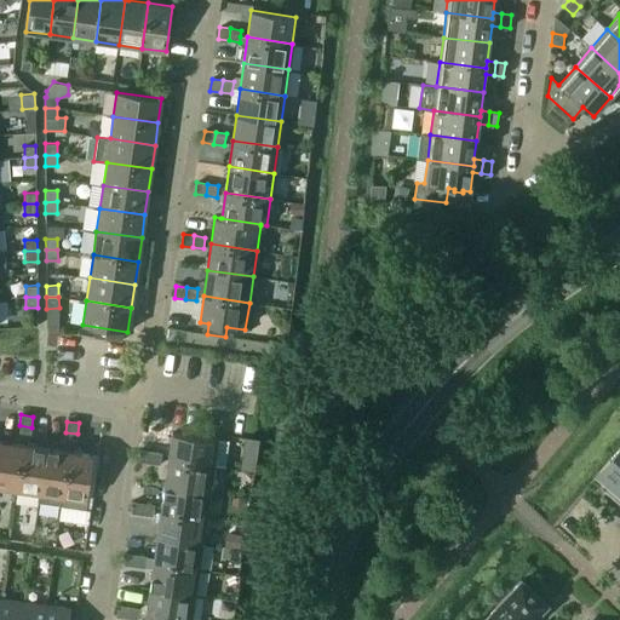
[(32,428),(19,425),(18,436),(30,438),(32,428)]
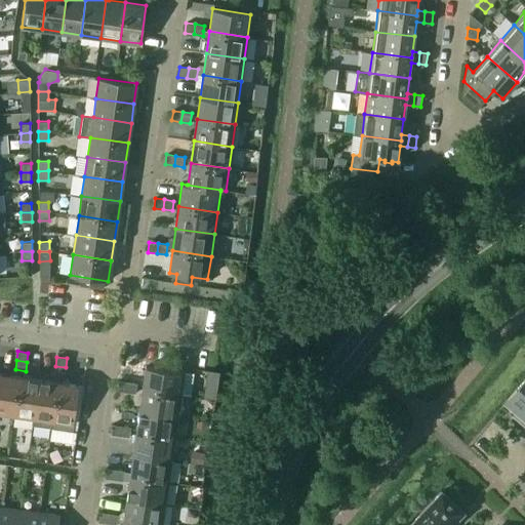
[(66,367),(55,366),(54,375),(65,376),(66,367)]
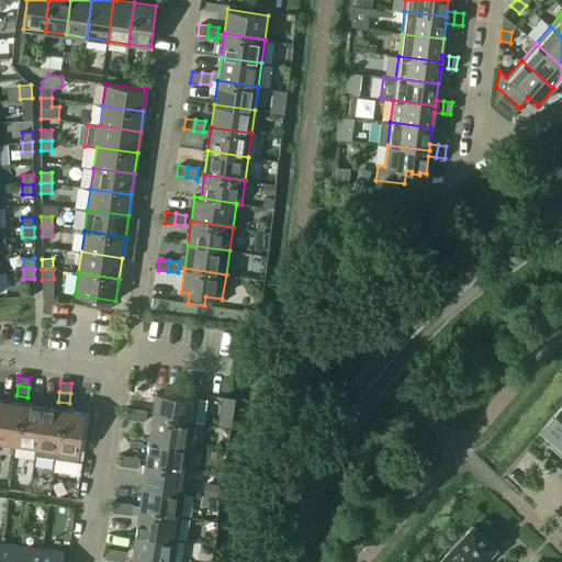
[(153,416),(193,423),(203,424),(208,400),(156,392),(153,416)]
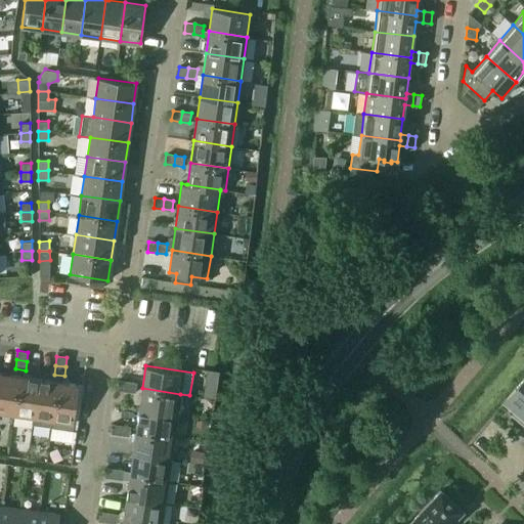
[(19,376),(0,373),(0,411),(13,413),(19,376)]
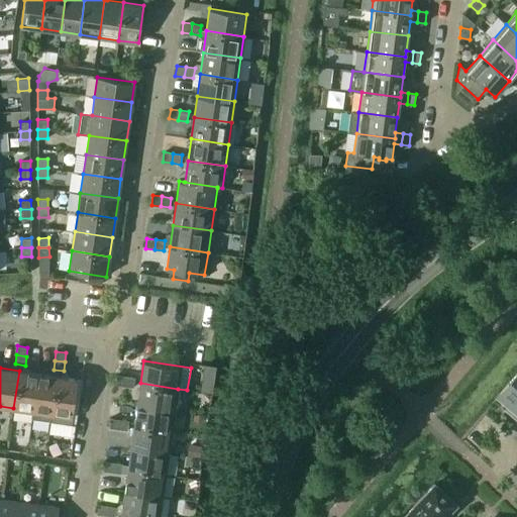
[(13,408),(32,411),(38,374),(19,371),(13,408)]
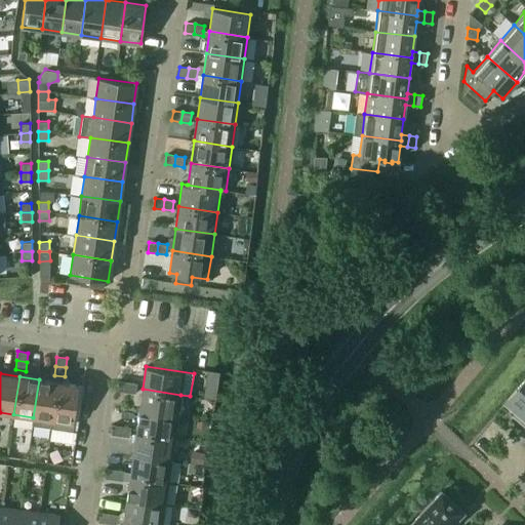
[(524,377),(507,399),(524,415),(524,421),(524,422),(524,377)]
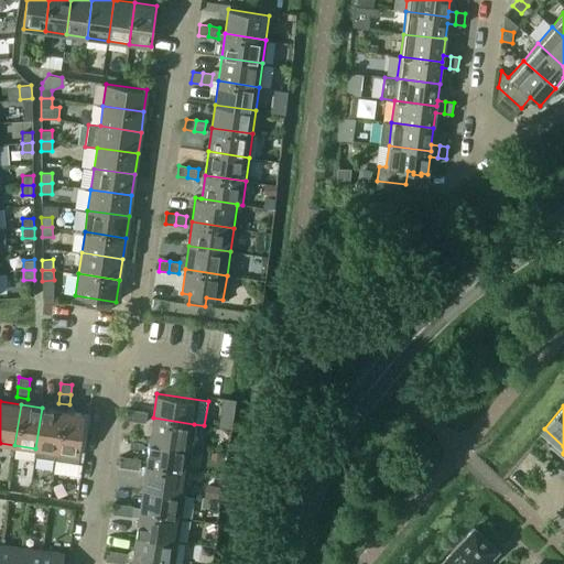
[(63,410),(42,408),(35,448),(34,457),(55,461),(63,410)]
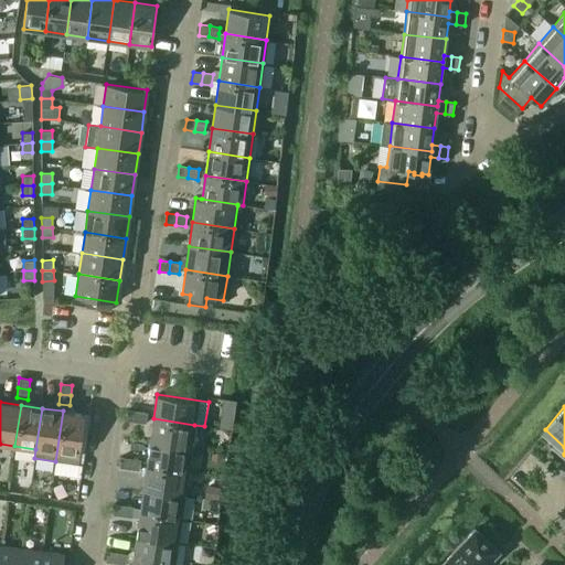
[(136,422),(137,411),(127,409),(126,420),(136,422)]
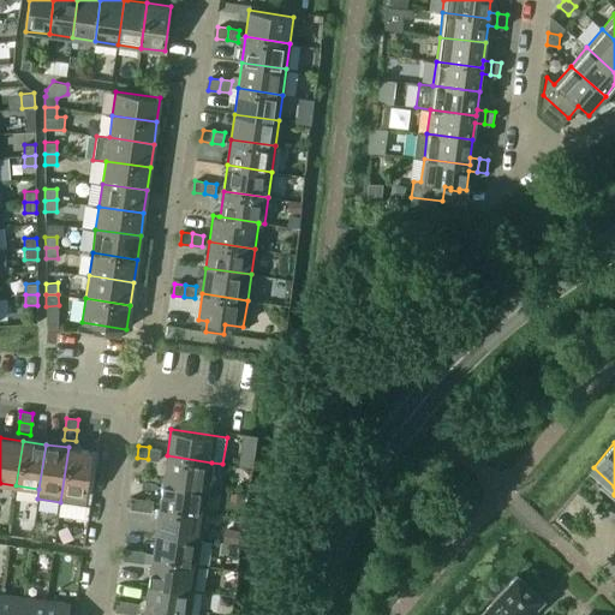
[(69,447),(60,502),(84,506),(93,451),(69,447)]
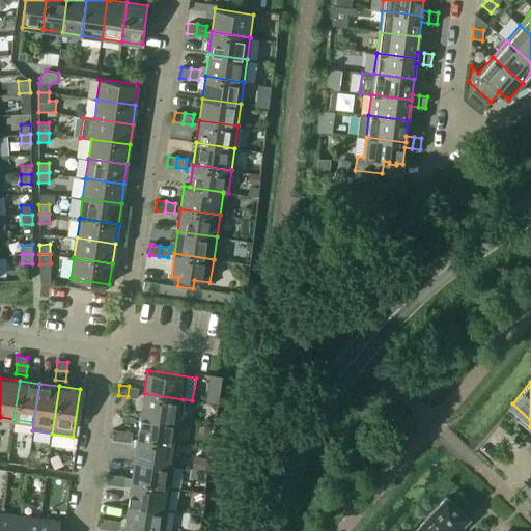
[(129,386),(128,396),(137,398),(138,388),(129,386)]
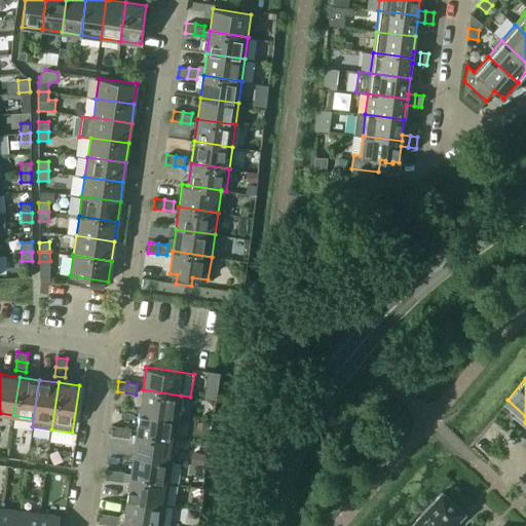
[(178,417),(181,396),(143,389),(140,412),(178,417)]
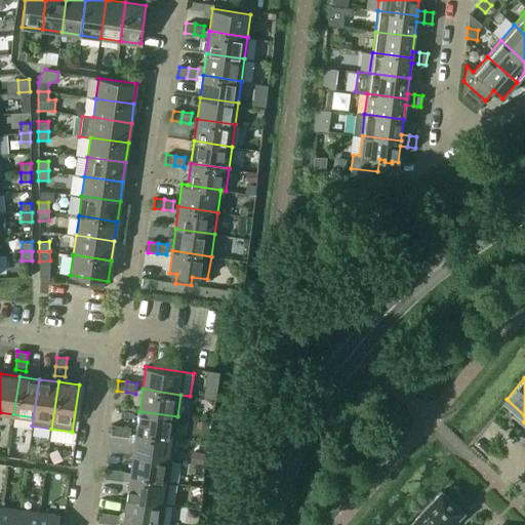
[(174,438),(177,416),(139,411),(136,433),(174,438)]
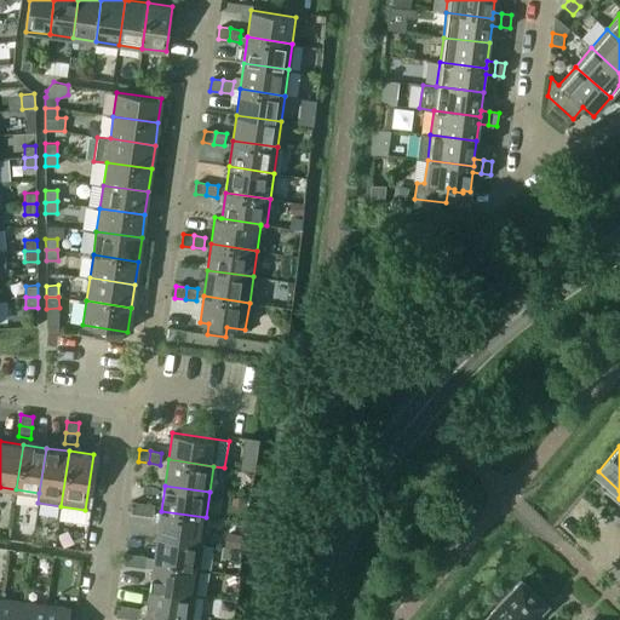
[(142,515),(143,503),(132,501),(131,514),(142,515)]
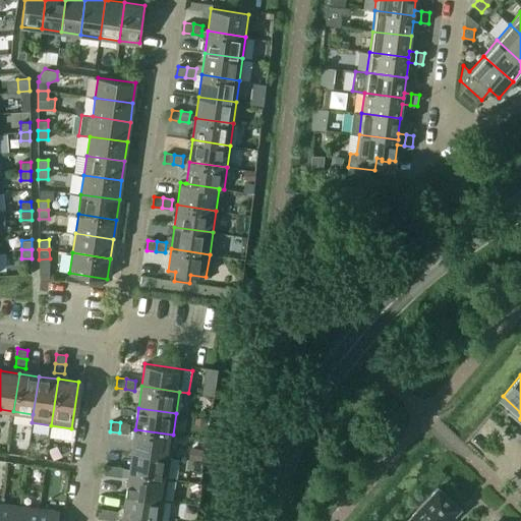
[(120,422),(119,432),(128,433),(129,423),(120,422)]
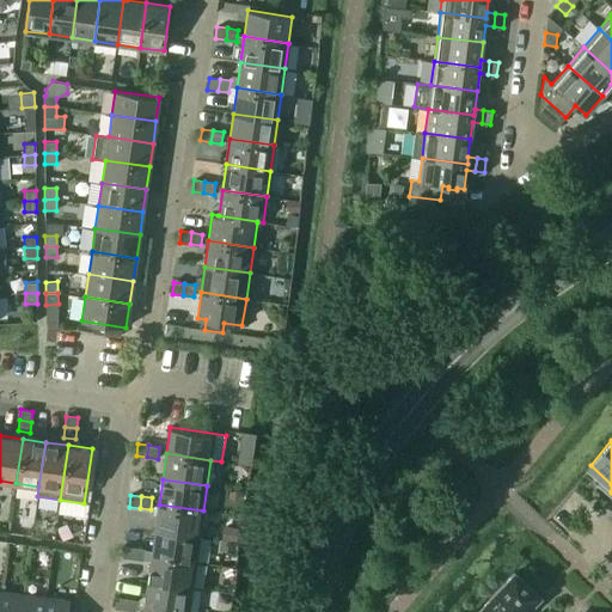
[(159,505),(154,531),(200,537),(203,510),(159,505)]
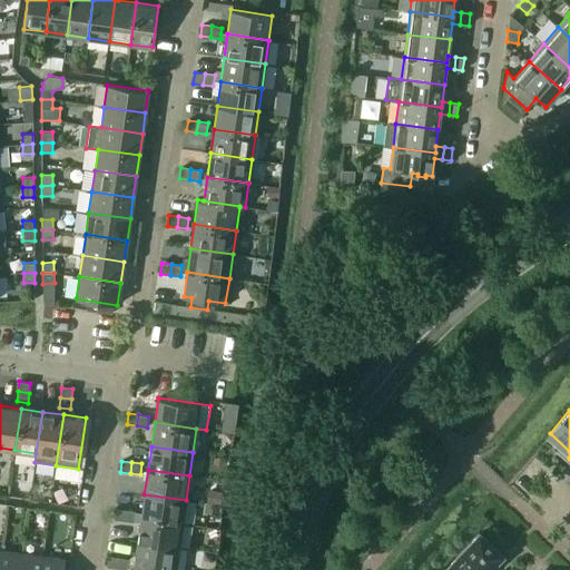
[(144,494),(140,518),(183,523),(186,500),(144,494)]
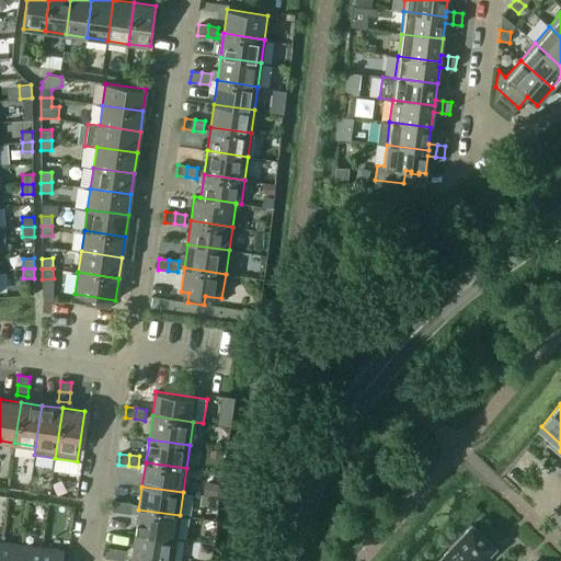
[(122,513),(123,502),(113,501),(112,511),(122,513)]
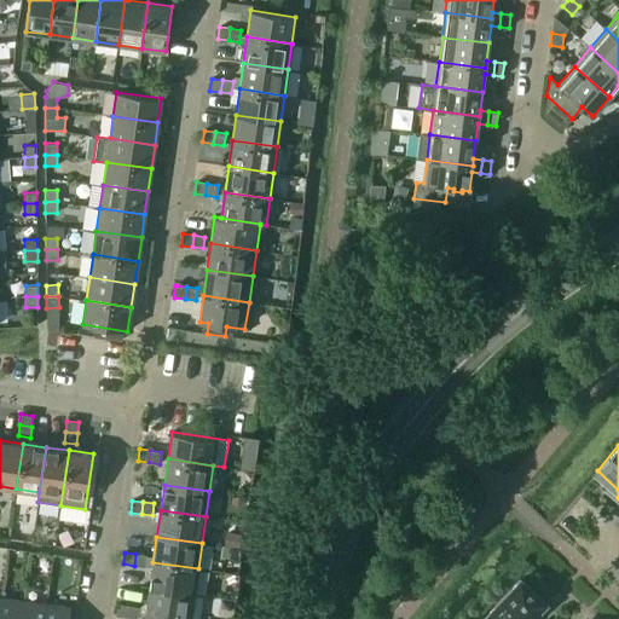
[(136,554),(134,566),(145,567),(146,555),(136,554)]
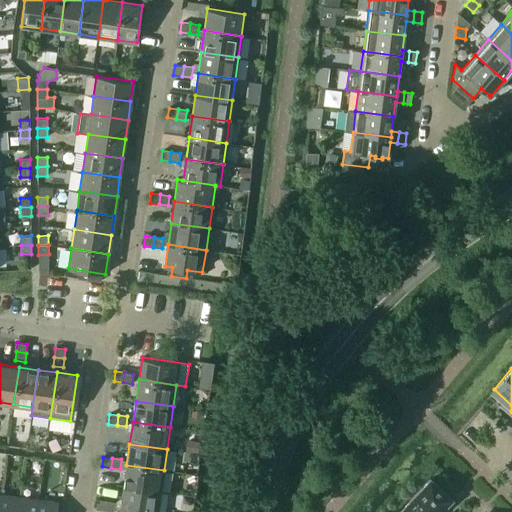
[(164,470),(126,465),(123,486),(161,492),(164,470)]
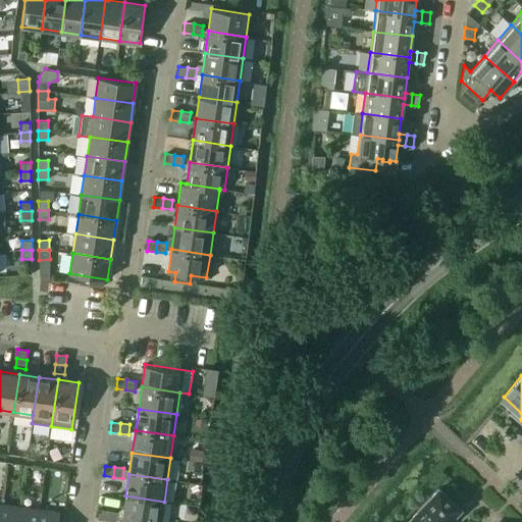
[(438,488),(407,521),(447,521),(460,509),(438,488)]
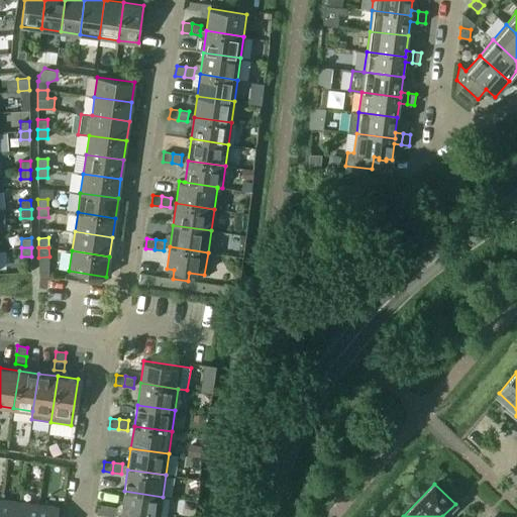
[(151,516),(159,516),(163,497),(124,491),(121,513),(151,516)]
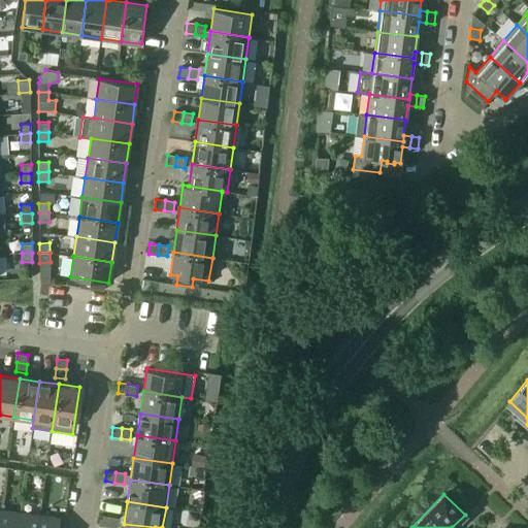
[(0,509),(0,512),(0,527),(18,527),(20,513),(0,509)]
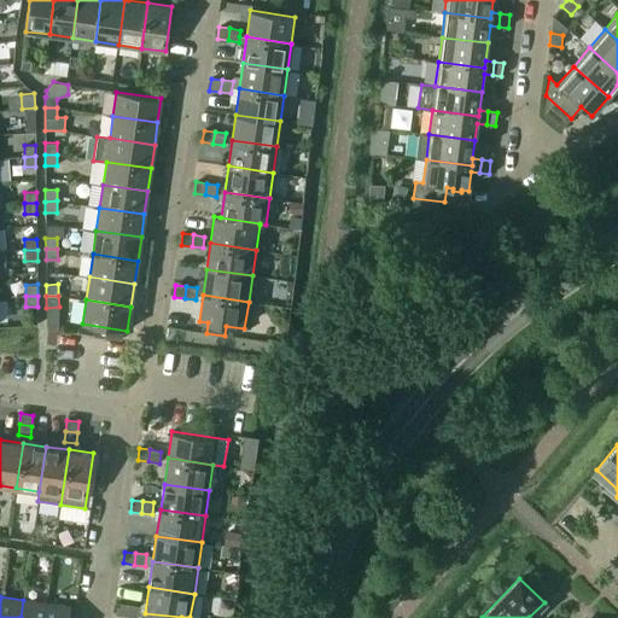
[(23,600),(21,617),(44,617),(46,604),(23,600)]
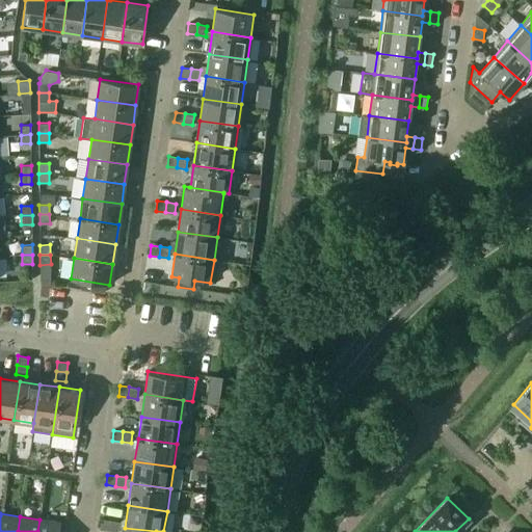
[(109,530),(110,521),(101,519),(100,529),(109,530)]
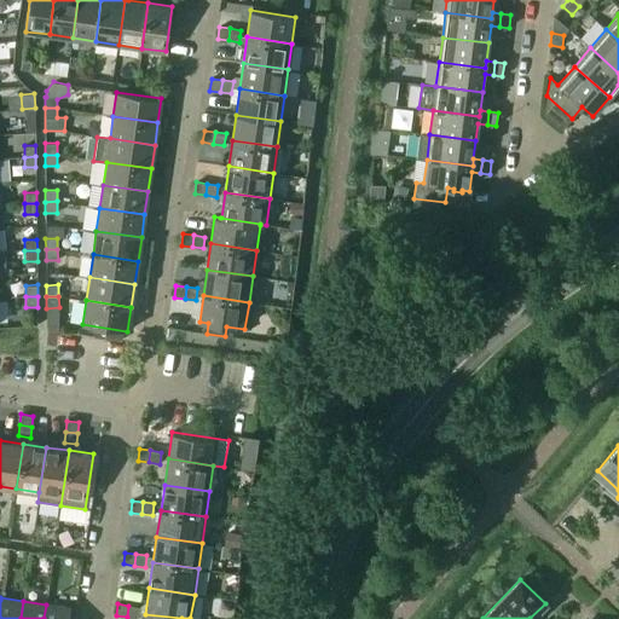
[(46,605),(44,618),(68,618),(70,608),(46,605)]
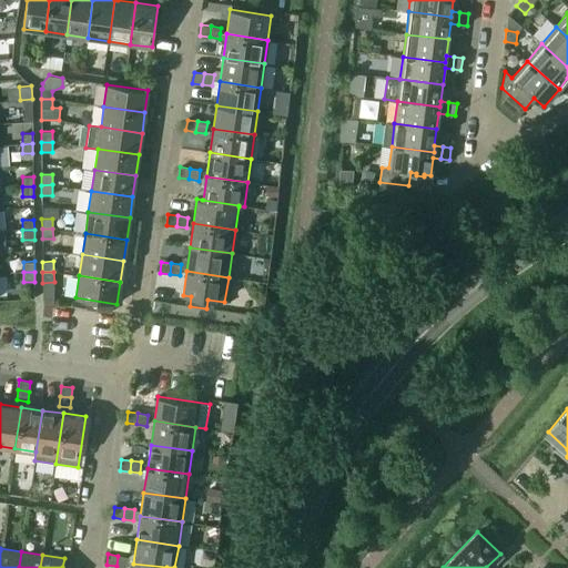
[(128,557),(118,556),(117,566),(127,567),(128,557)]
